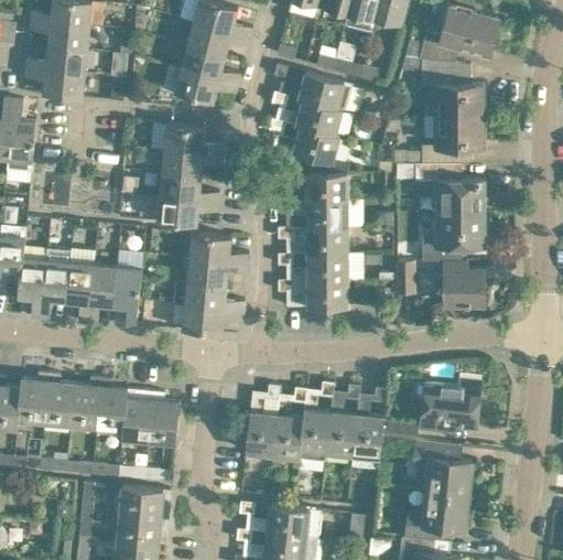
[(91,2),(74,0),(52,0),(51,12),(31,10),(30,20),(89,27),(91,2)]
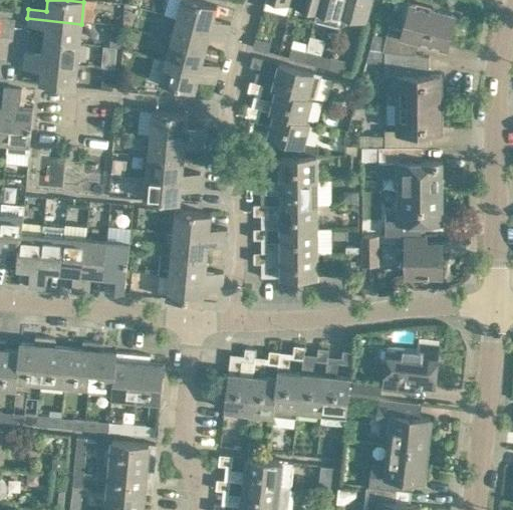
[(185,0),(180,0),(176,20),(228,34),(230,26),(213,21),(216,8),(185,0)]
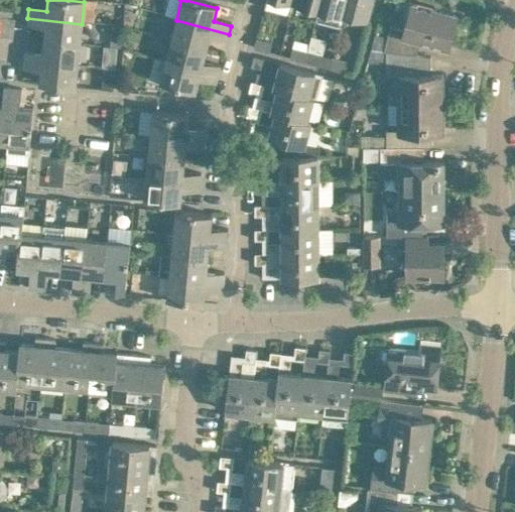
[(289,18),(292,6),(293,0),(266,0),(263,11),(289,18)]
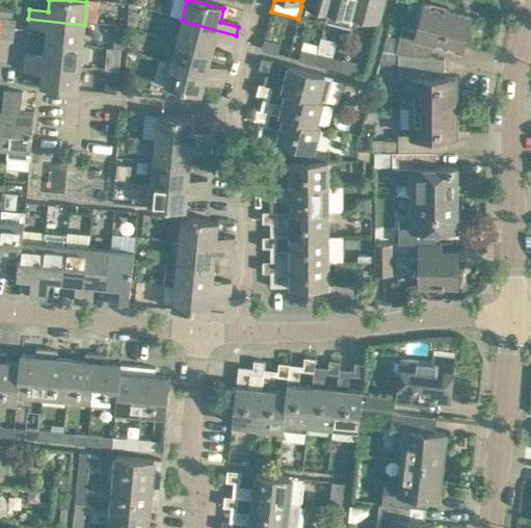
[(302,0),(301,6),(327,12),(330,0),(302,0)]
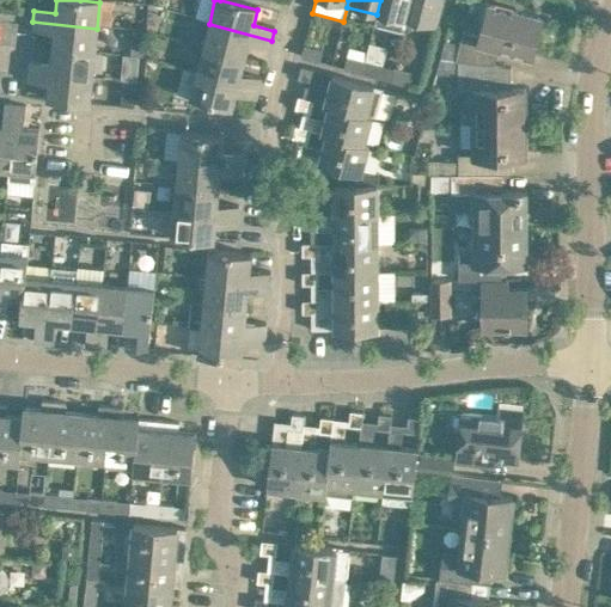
[(380,0),(377,14),(373,28),(403,35),(407,23),(411,0),(380,0)]
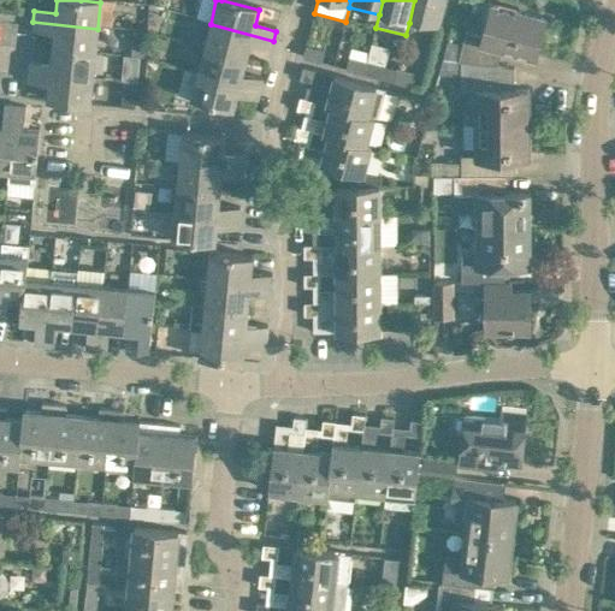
[(448,0),(414,0),(409,23),(439,31),(448,0)]
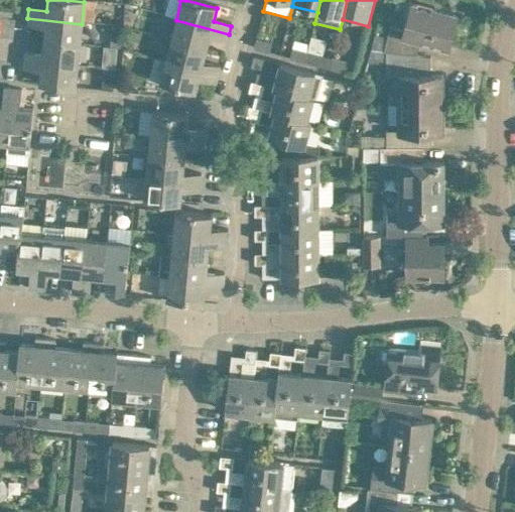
[(386,41),(373,37),(369,51),(382,52),(415,57),(419,43),(446,50),(456,19),(410,7),(404,33),(389,29),(386,41)]
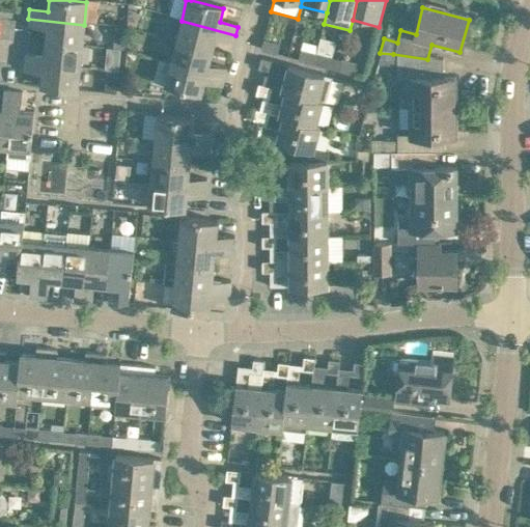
[(46,30),(45,44),(82,47),(94,48),(96,26),(84,25),(28,19),(28,28),(46,30)]
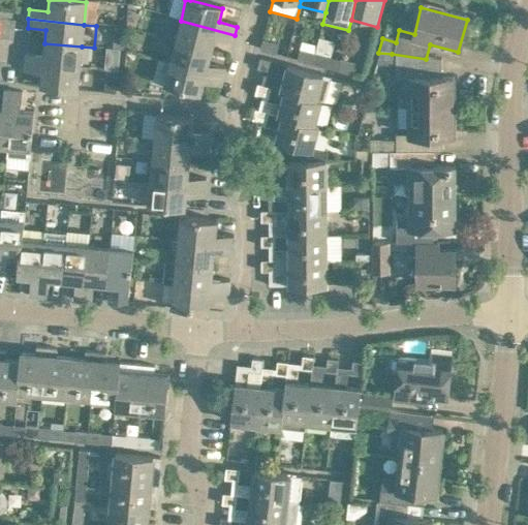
[(235,35),(181,21),(175,42),(211,53),(214,39),(231,44),(235,35)]
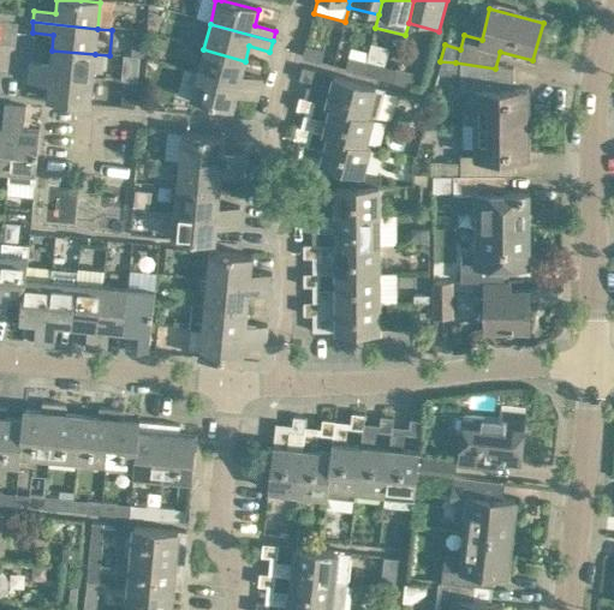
[(197,75),(196,76),(260,91),(262,81),(242,76),(245,61),(203,49),(197,75)]
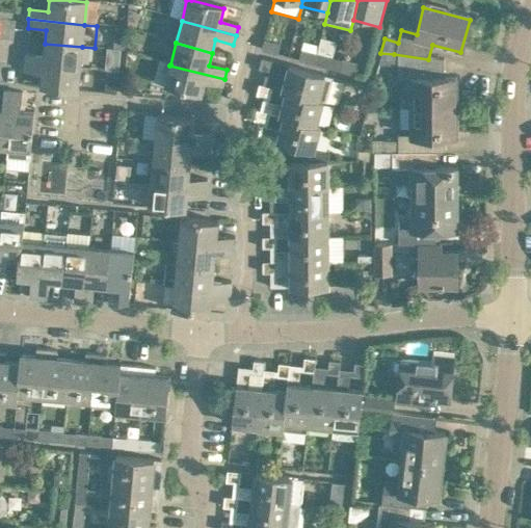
[(280,47),(263,43),(261,52),(276,56),(280,47)]
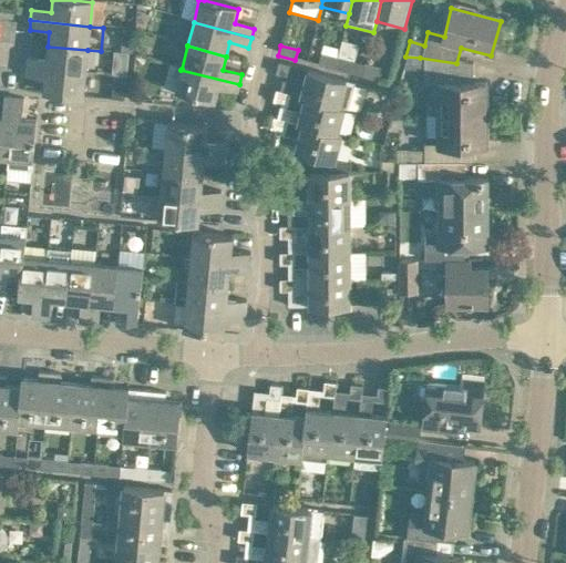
[(85,74),(88,50),(48,47),(47,60),(27,59),(26,68),(85,74)]
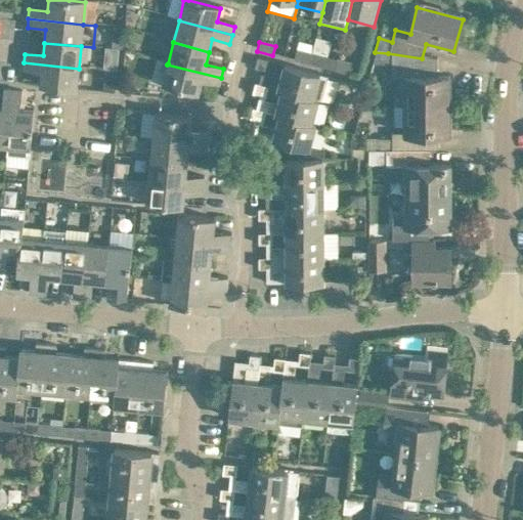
[(298,44),(294,60),(308,65),(311,55),(312,48),(298,44)]
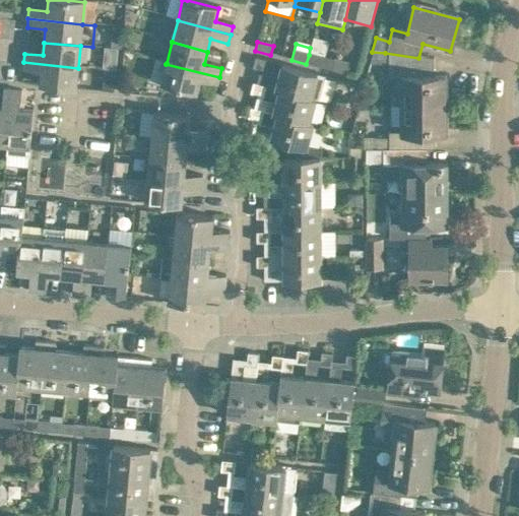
[(372,52),(369,63),(388,62),(388,70),(394,77),(401,76),(401,104),(446,105),(445,78),(433,78),(433,60),(418,58),(385,53),(372,52)]
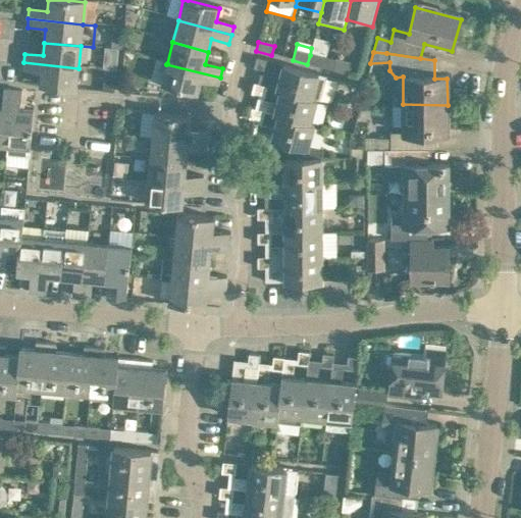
[(325,59),(310,55),(307,64),(322,68),(325,59)]
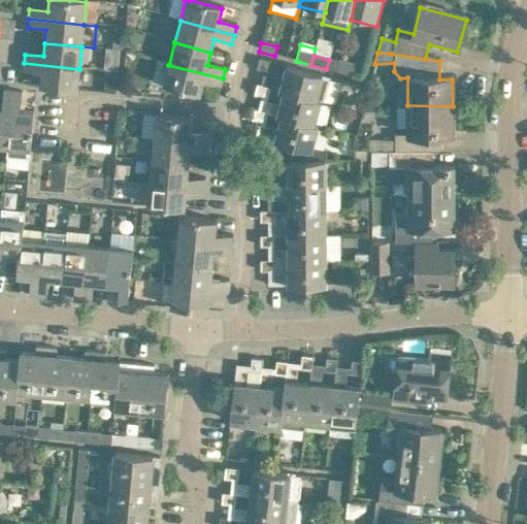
[(272,64),(259,60),(256,71),(269,74),(272,64)]
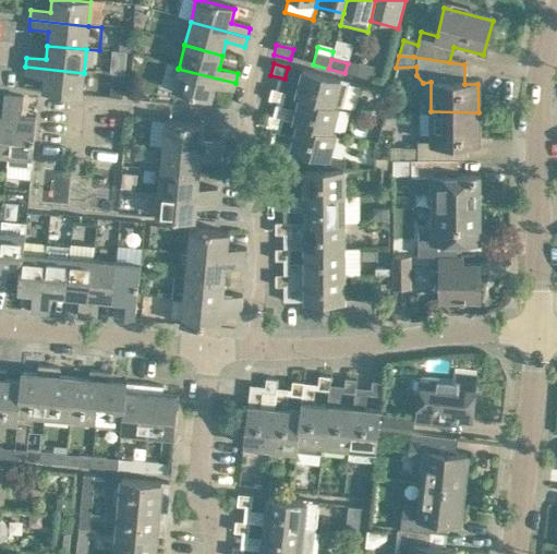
[(168,64),(161,85),(173,88),(172,92),(210,101),(214,87),(232,93),(235,83),(178,69),(179,68),(168,64)]
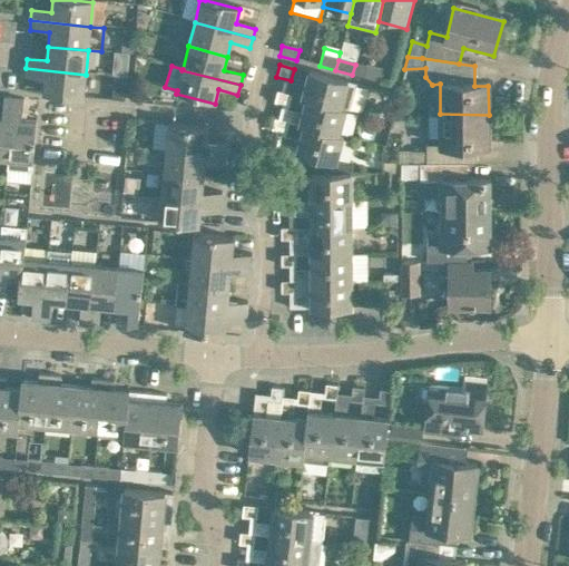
[(25,78),(36,79),(45,80),(43,95),(84,99),(86,75),(26,68),(25,78)]
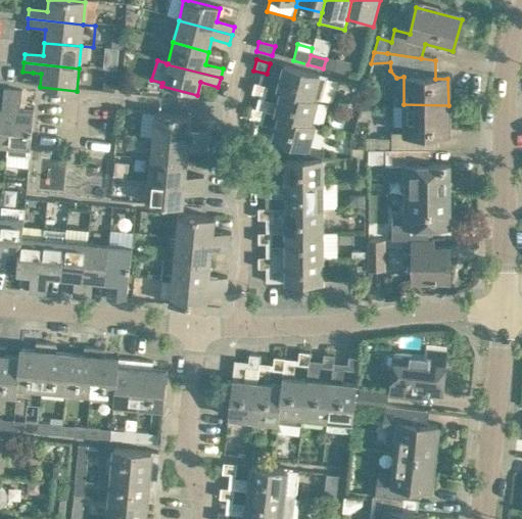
[(336,62),(333,72),(349,76),(351,66),(336,62)]
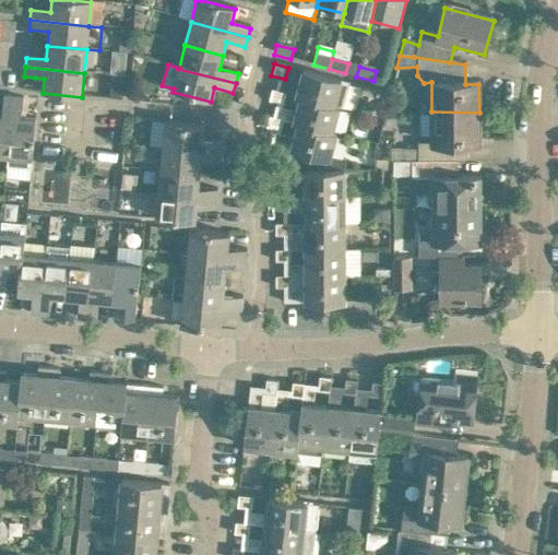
[(303,71),(296,98),(300,99),(300,98),(334,107),(334,106),(339,107),(343,108),(349,84),(341,81),(303,71)]
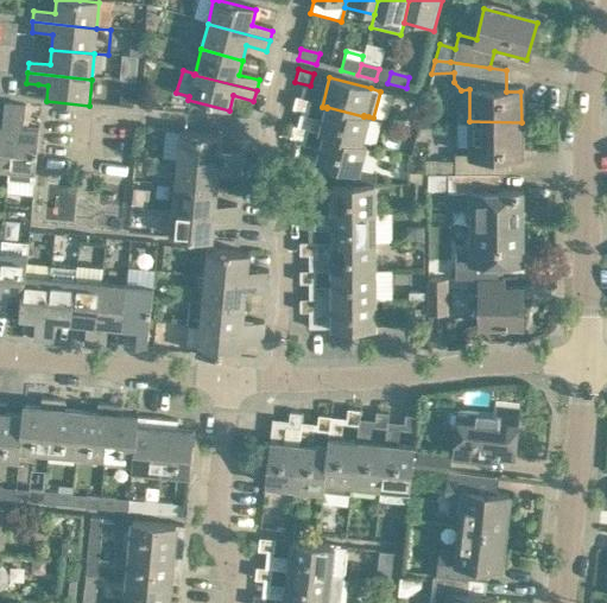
[(310,103),(295,99),(292,112),(308,115),(310,103)]
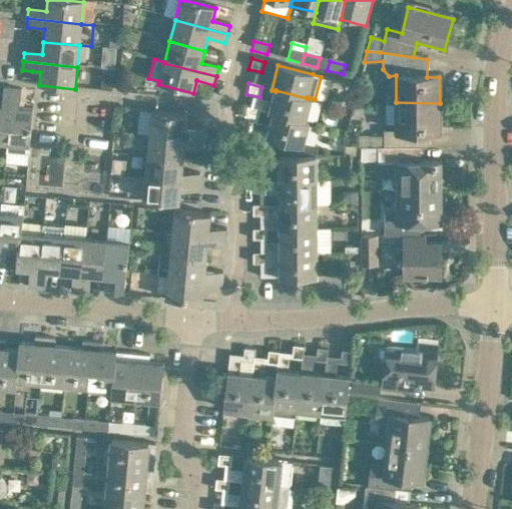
[(0,143),(6,144),(7,144),(12,90),(3,90),(1,107),(0,107),(0,143)]
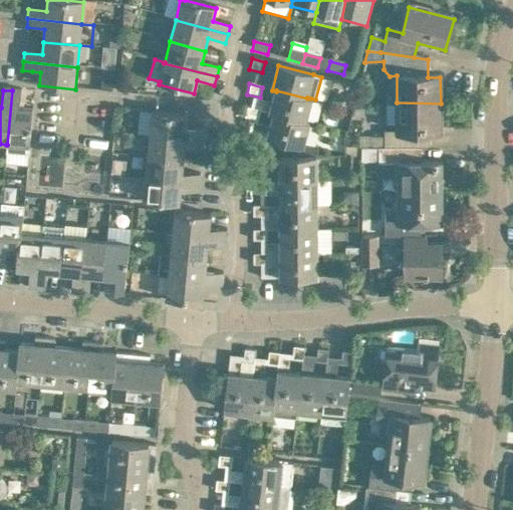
[(7,145),(6,145),(5,155),(28,157),(32,110),(19,109),(21,91),(12,90),(7,145)]
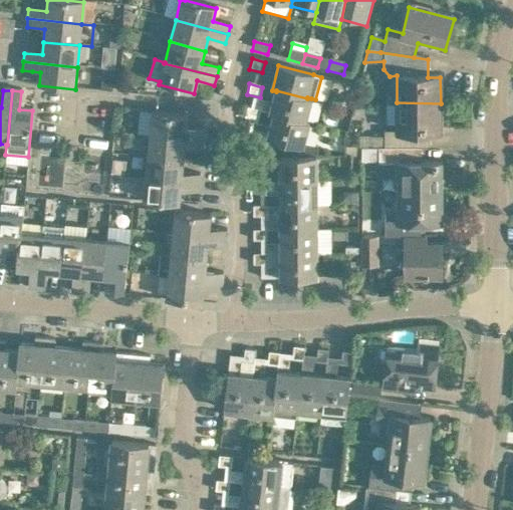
[(276,90),(276,91),(270,114),(273,115),(305,123),(305,122),(311,98),(307,97),(307,98),(276,90)]
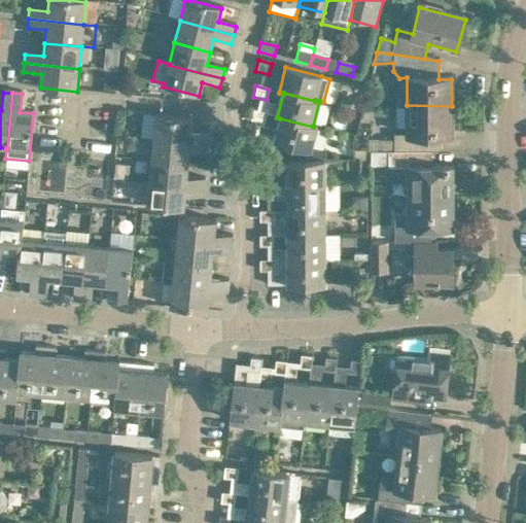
[(380,140),(380,152),(388,152),(422,153),(440,153),(440,137),(452,137),(452,106),(407,105),(406,136),(394,136),(394,140),(380,140)]
